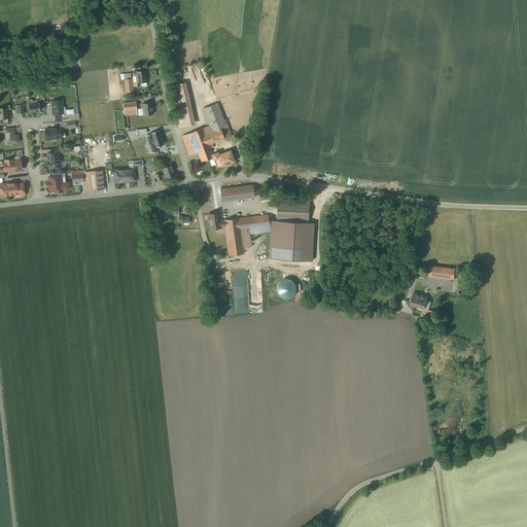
[(136,71),(136,73),(132,73),(132,72),(124,73),(125,80),(133,79),(133,77),(137,77),(137,82),(147,82),(145,70),(136,71)]
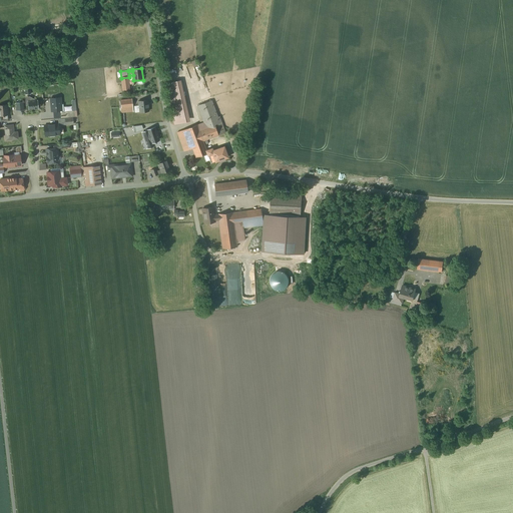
[(122,91),(131,90),(129,77),(121,78),(122,91)]
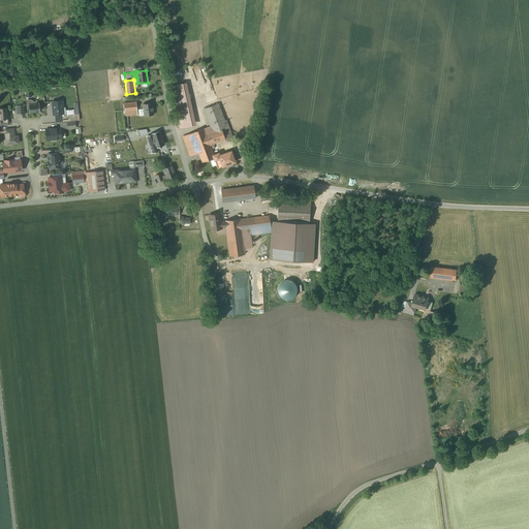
[(186,84),(172,87),(181,128),(195,124),(186,84)]
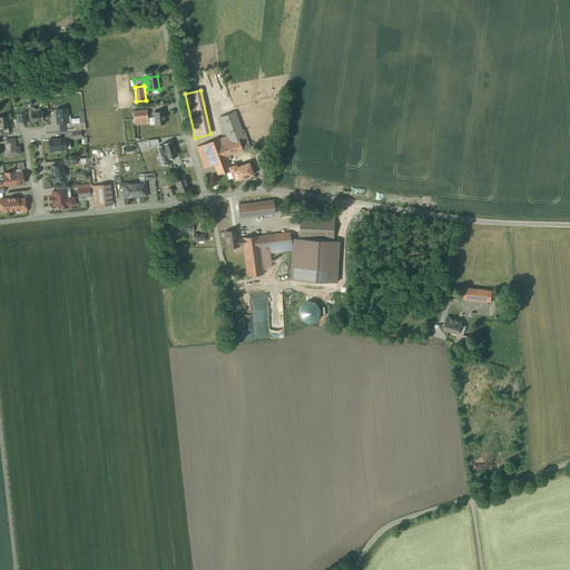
[(69,109),(57,110),(57,125),(70,124),(69,109)]
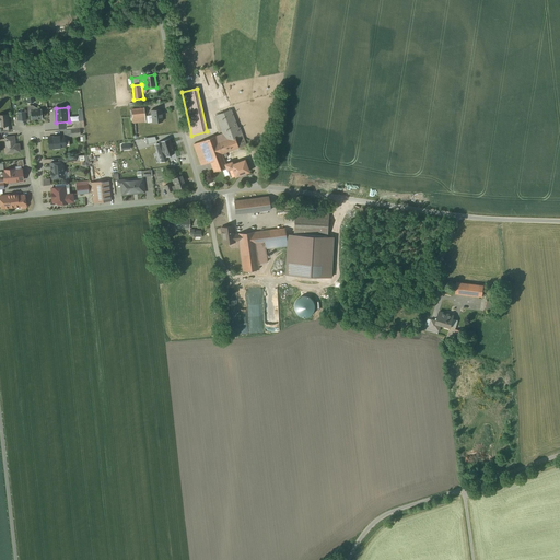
[(133,120),(146,119),(146,108),(132,109),(133,120)]
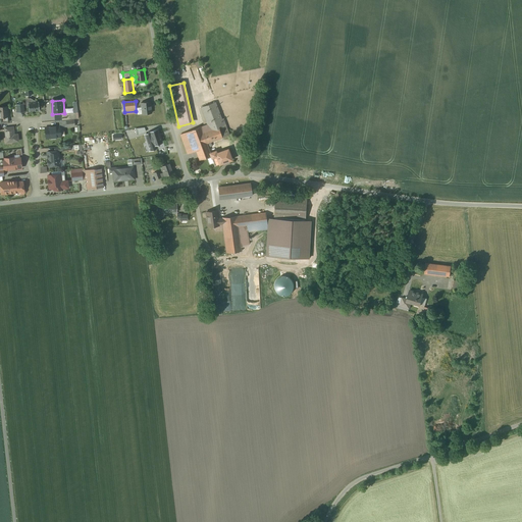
[(39,102),(29,103),(30,113),(40,111),(39,102)]
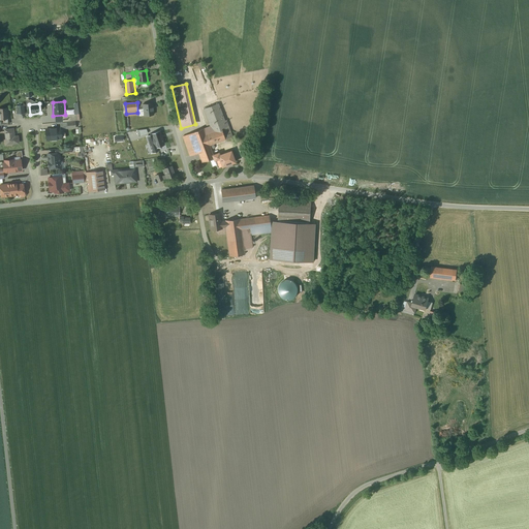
[(143,104),(144,110),(138,110),(139,117),(144,117),(155,116),(154,103),(143,104)]
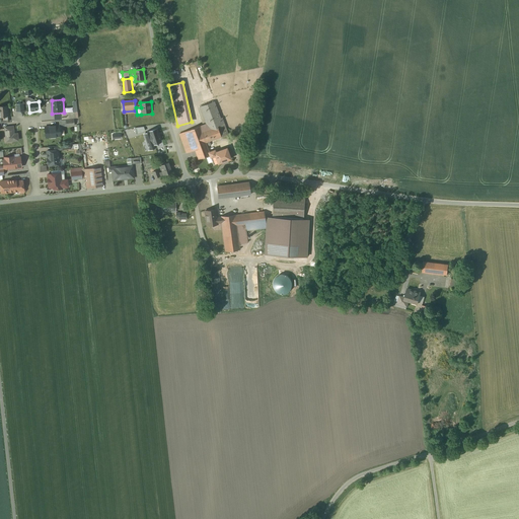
[(200,106),(208,129),(217,126),(221,137),(227,135),(228,134),(222,118),(220,119),(214,101),(200,106)]
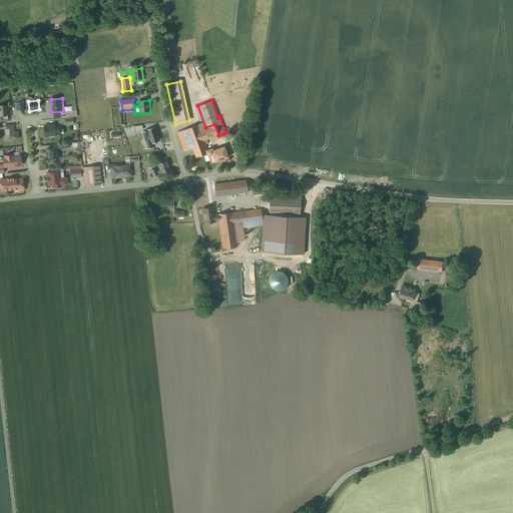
[(24,102),(16,103),(17,111),(25,110),(24,102)]
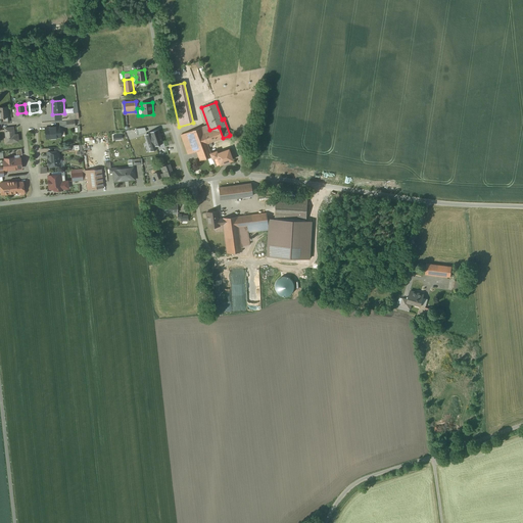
[(0,125),(0,126),(2,126),(2,119),(9,119),(8,107),(0,107),(0,125)]
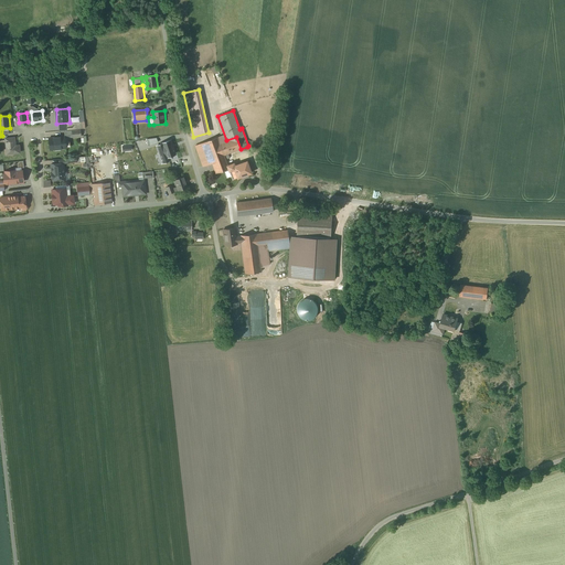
[(67,150),(67,149),(71,149),(71,142),(66,142),(66,137),(49,138),(50,151),(67,150)]
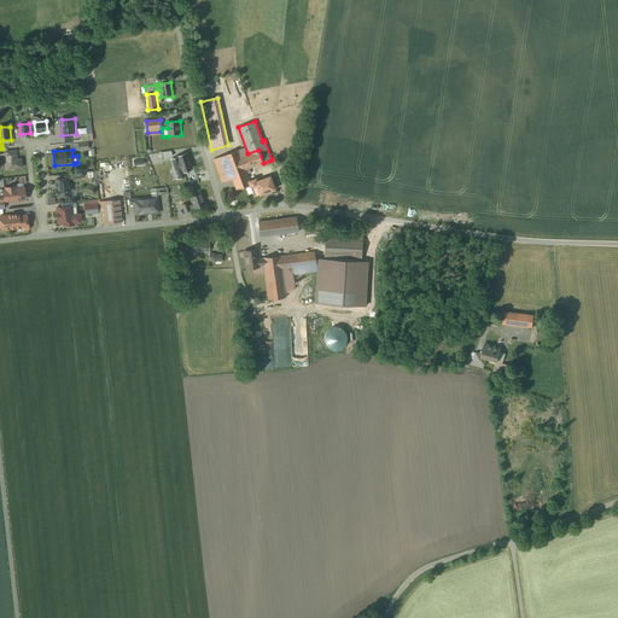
[(250,184),(249,181),(246,174),(251,173),(250,168),(263,163),(258,150),(248,153),(240,157),(238,151),(214,159),(222,181),(232,178),(237,190),(250,184)]
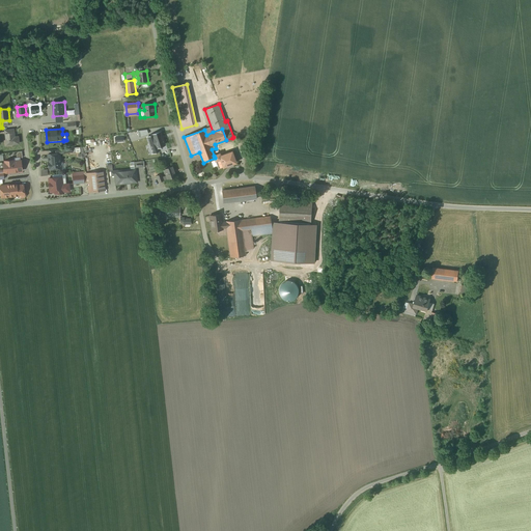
[(15,130),(4,131),(5,138),(6,146),(20,145),(20,137),(16,137),(15,130)]
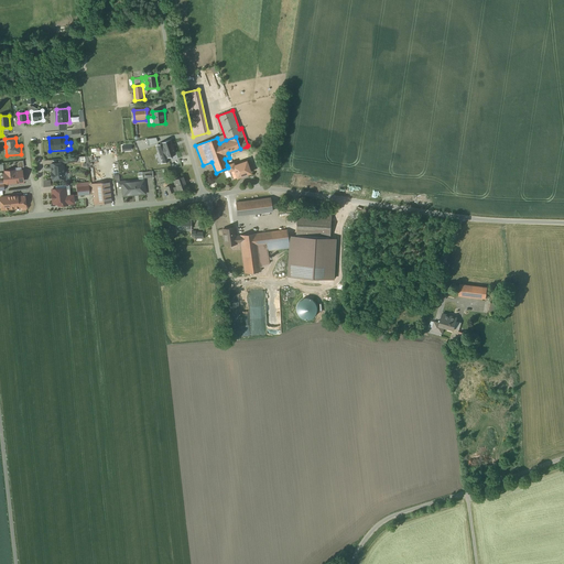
[(161,144),(162,147),(145,152),(149,161),(165,155),(166,158),(175,154),(171,141),(161,144)]
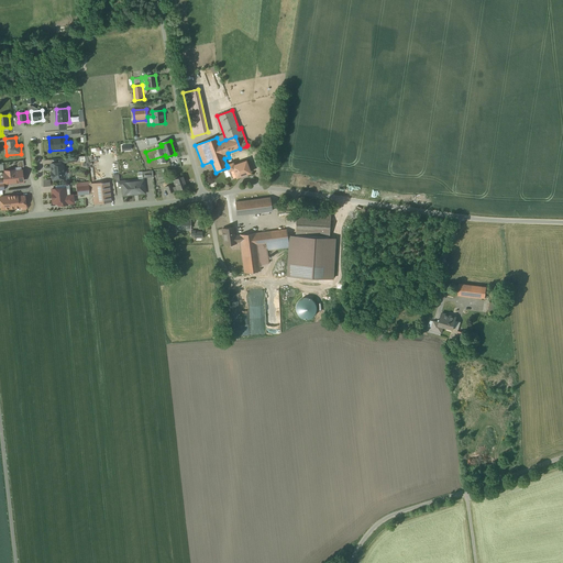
[(63,163),(51,164),(52,181),(65,180),(64,164),(77,163),(77,159),(63,161),(63,163)]
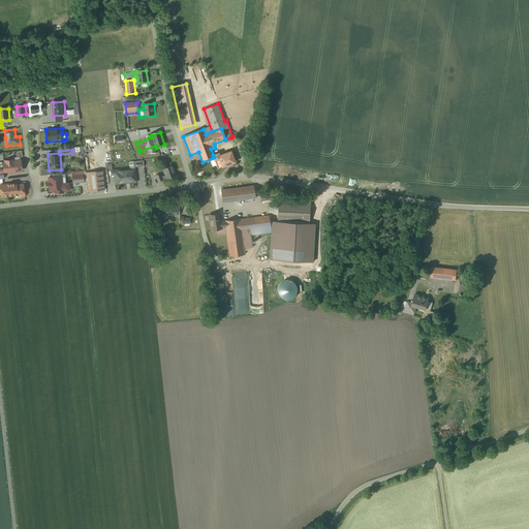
[(0,179),(4,179),(5,179),(4,174),(23,173),(22,158),(23,157),(23,152),(17,152),(18,160),(0,161),(0,179)]
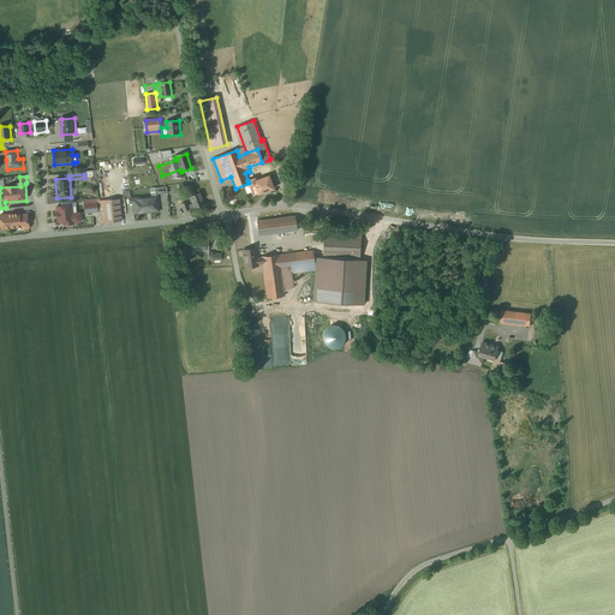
[(254,178),(248,180),(249,183),(250,186),(256,184),(258,193),(264,191),(264,192),(268,191),(268,190),(273,189),(268,177),(255,181),(254,178)]
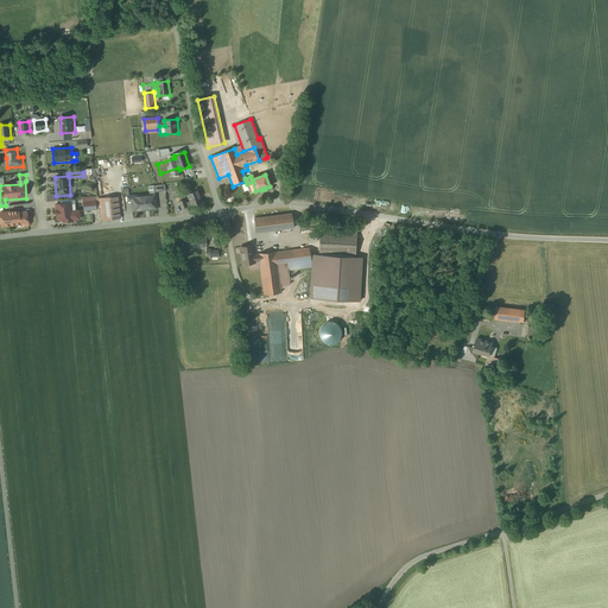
[(128,203),(131,203),(132,214),(158,210),(156,194),(132,196),(130,196),(130,189),(124,190),(125,197),(127,197),(128,203)]
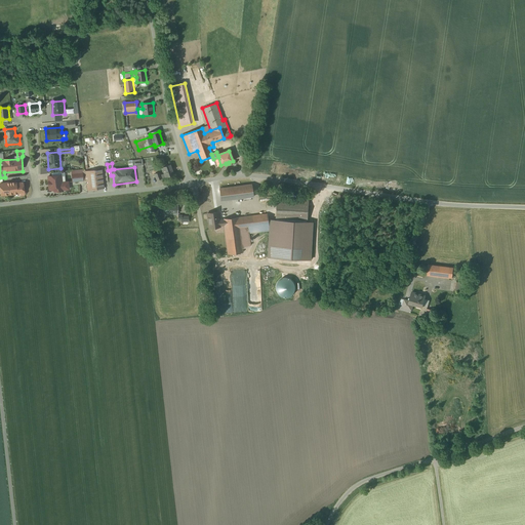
[(171,165),(162,168),(166,178),(175,176),(171,165)]
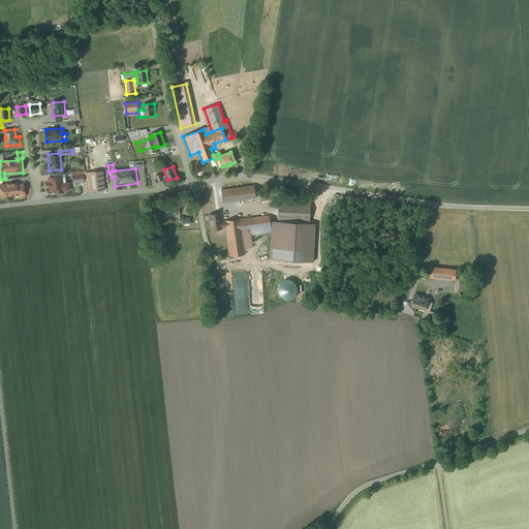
[(84,172),(72,173),(73,184),(85,183),(84,172)]
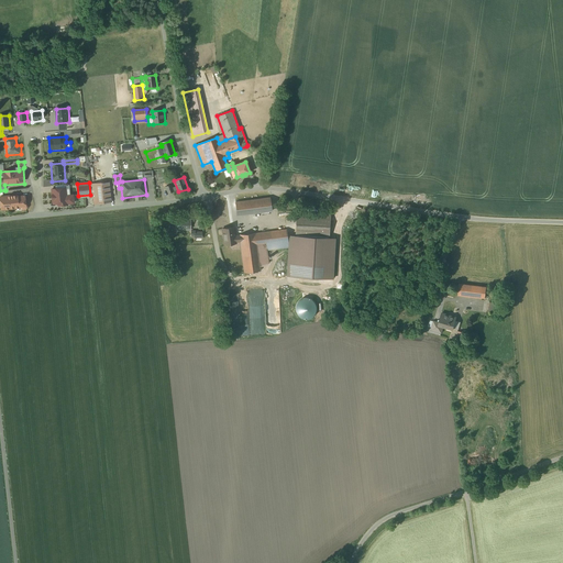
[(110,183),(92,185),(95,206),(112,203),(110,183)]
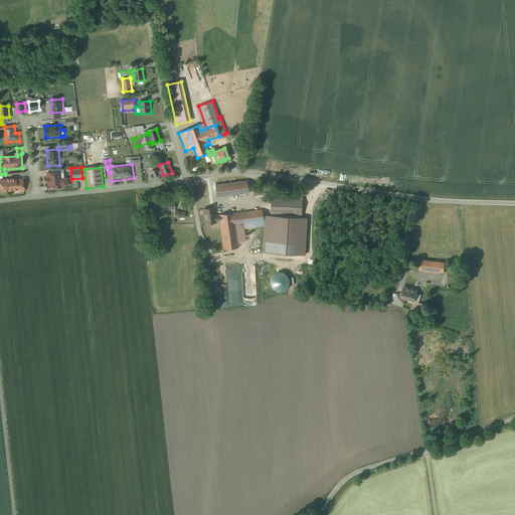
[(62,188),(61,179),(60,169),(50,170),(50,172),(47,172),(47,173),(48,188),(52,187),(52,189),(62,188)]
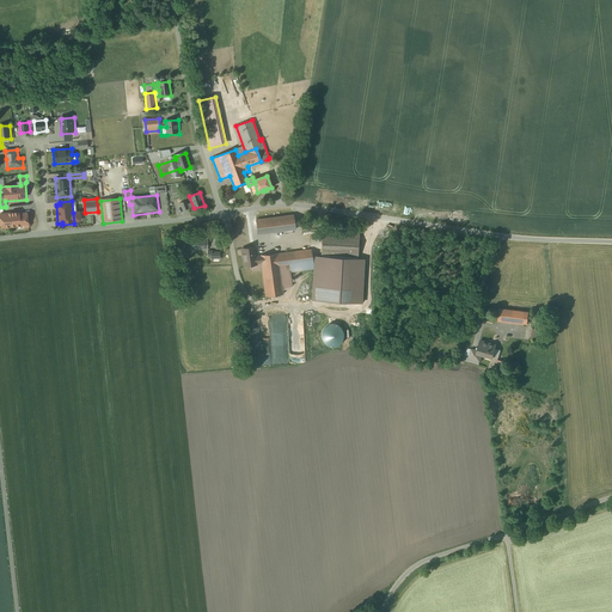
[(0,214),(1,230),(23,228),(24,230),(31,228),(30,213),(20,214),(20,212),(5,213),(5,207),(0,207),(0,214)]
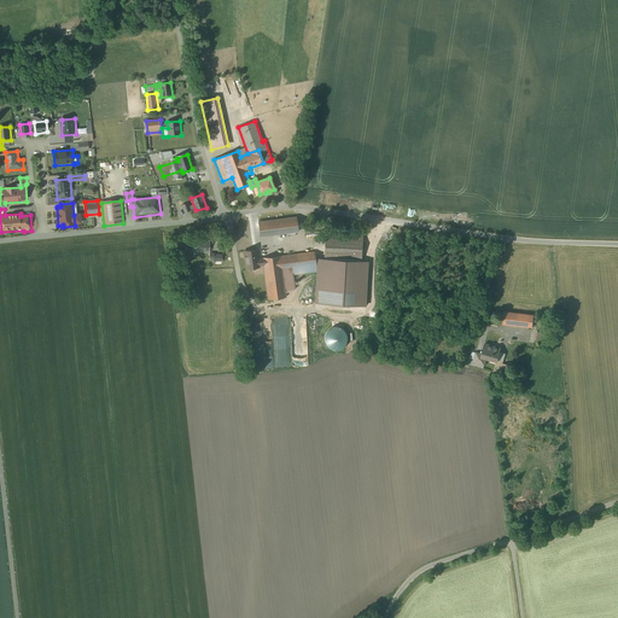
[(298,219),(258,223),(261,238),(299,233),(298,219)]
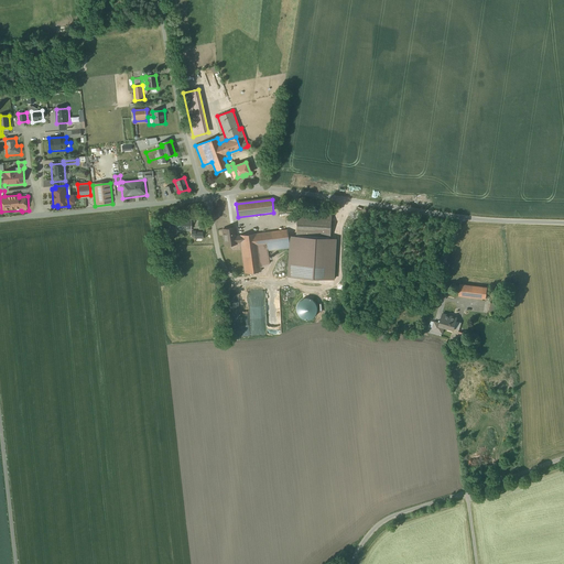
[(241,236),(241,242),(245,273),(261,272),(259,252),(290,249),(289,237),(297,236),(297,238),(333,239),(334,215),(299,214),(297,229),(288,230),(241,236)]
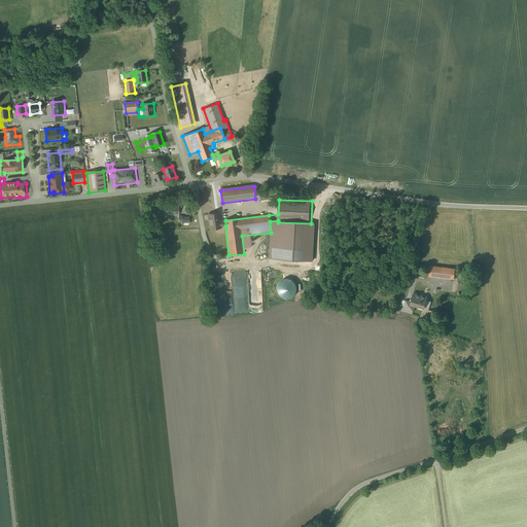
[(157,213),(178,214),(178,206),(157,205),(157,213)]
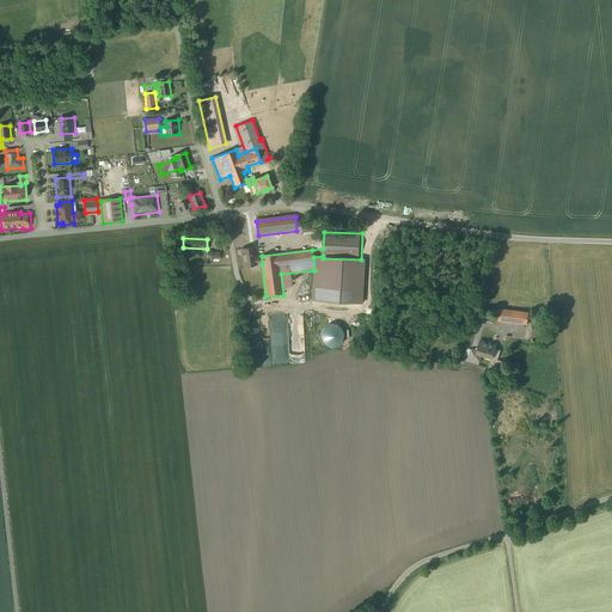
[(262,263),(262,256),(256,256),(255,246),(240,249),(243,267),(257,265),(257,263),(262,263)]
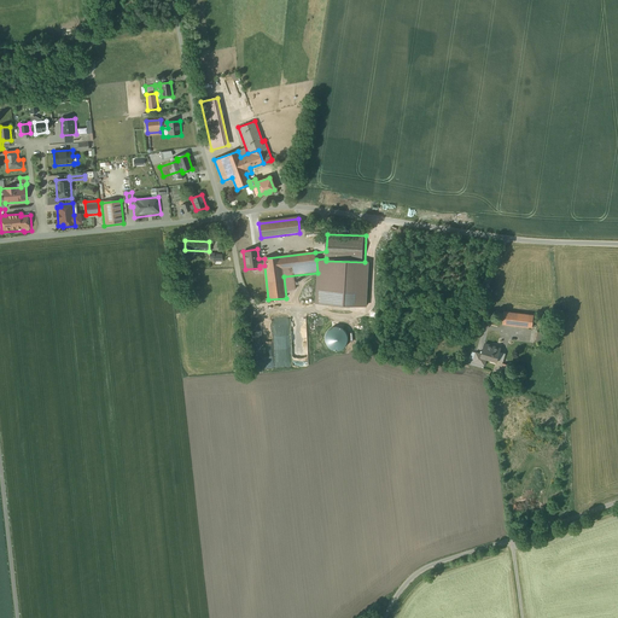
[(312,305),(309,299),(303,297),(296,299),(295,305),(297,313),(303,314),(310,312),(312,305)]
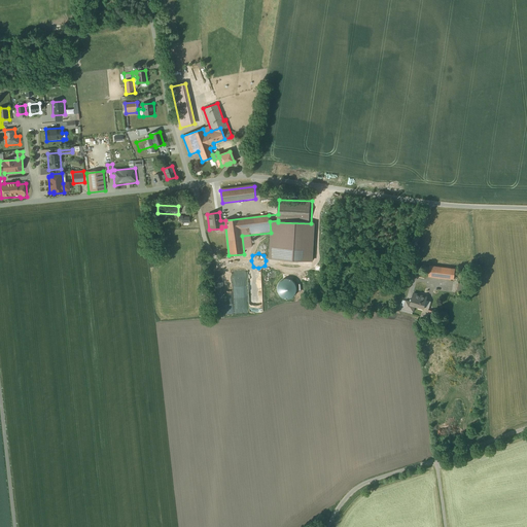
[(457,269),(430,267),(429,277),(456,279),(457,269)]
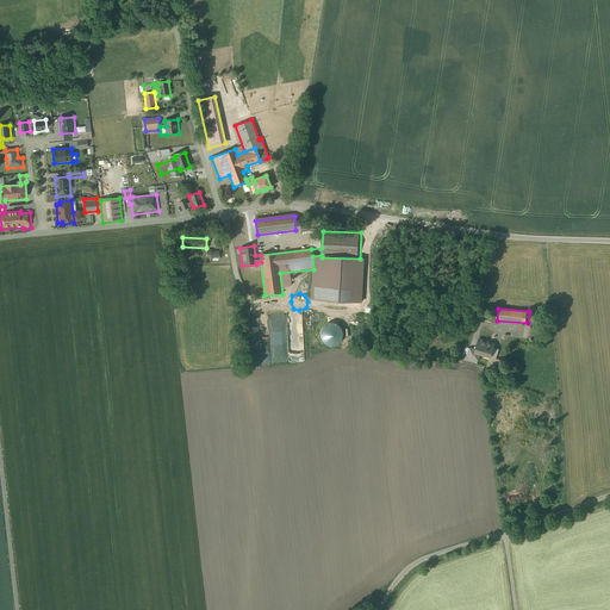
[(539,330),(531,329),(529,338),(536,341),(539,330)]
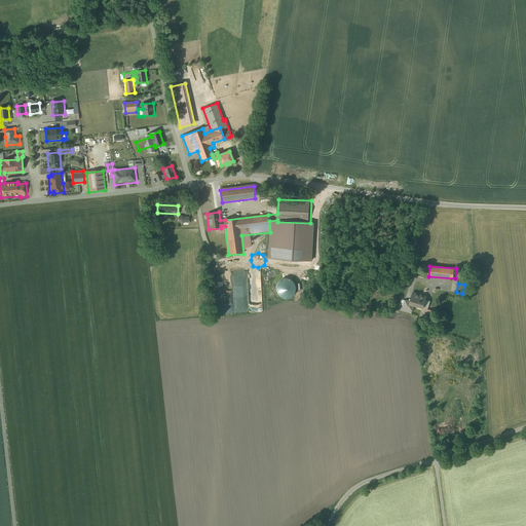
[(424,308),(428,309),(430,302),(427,301),(428,296),(413,293),(410,303),(425,306),(424,308)]
